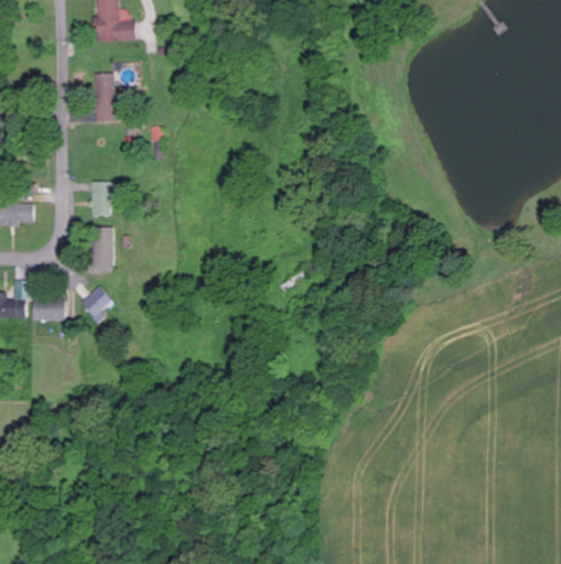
[(135,41),(133,9),(119,10),(119,0),(96,0),(97,18),(95,18),(96,42),(135,41)]
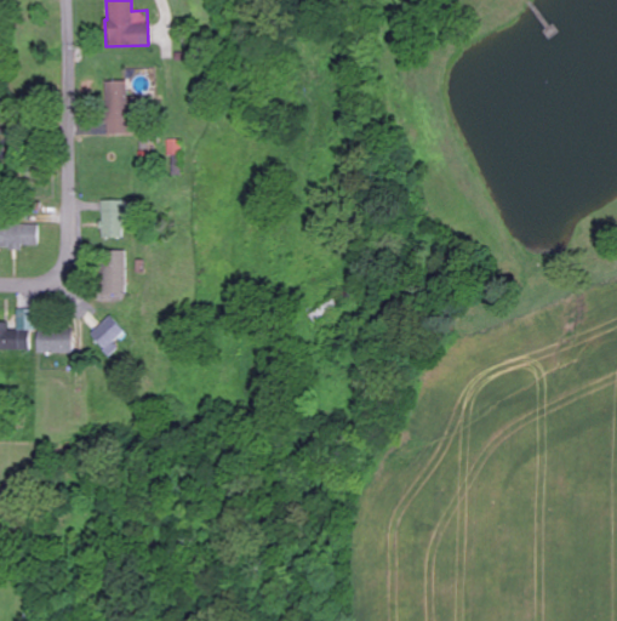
[(129,81),(103,81),(106,135),(130,135),(129,81)]
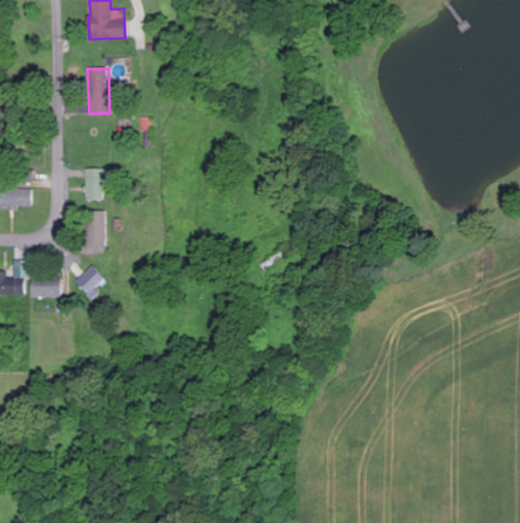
[(105,170),(85,169),(85,201),(104,201),(105,170)]
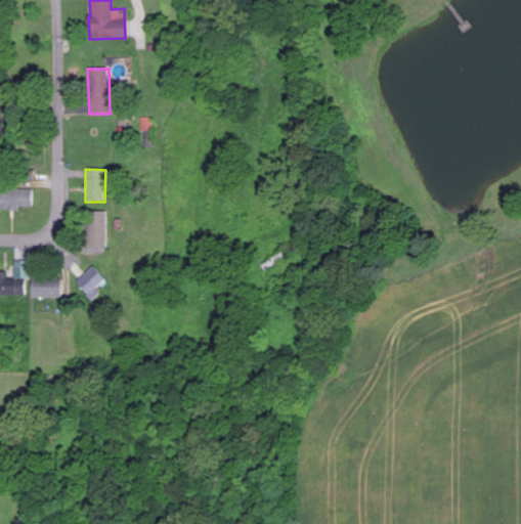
[(32,207),(32,189),(0,188),(0,210),(18,211),(18,207),(32,207)]
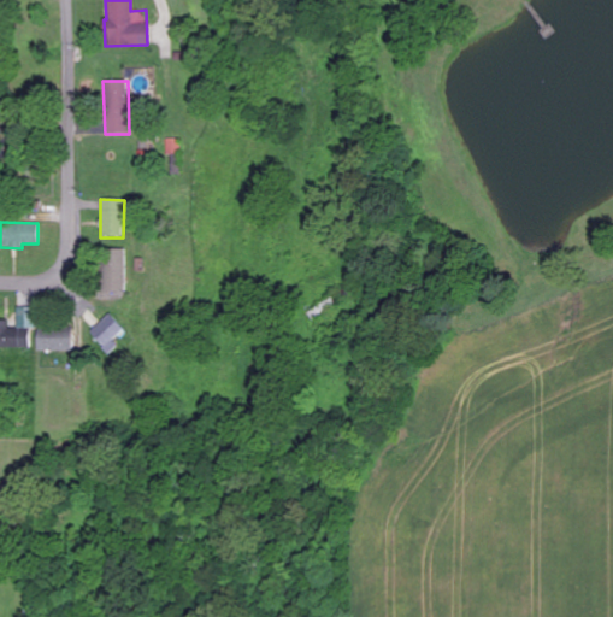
[(102,250),(101,292),(125,292),(125,251),(102,250)]
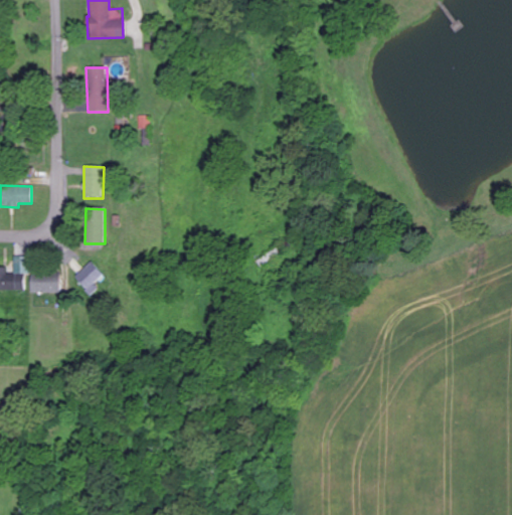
[(6,269),(0,268),(0,290),(24,292),(25,260),(13,259),(12,275),(6,275),(6,269)]
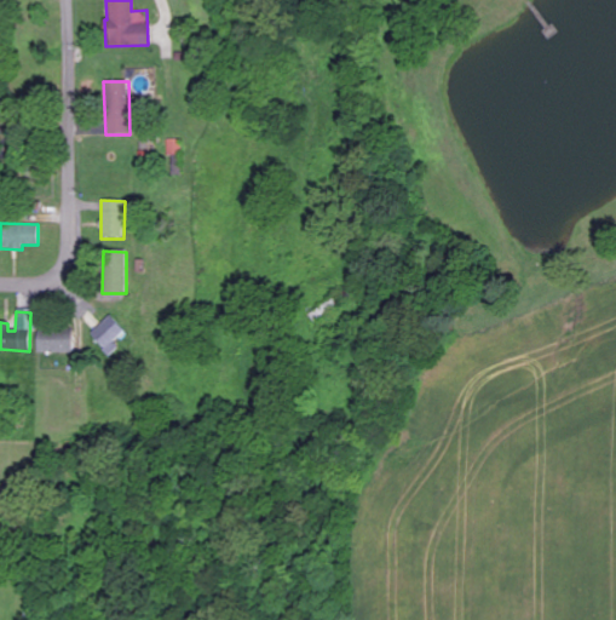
[(125,331),(110,315),(90,334),(110,356),(119,349),(113,343),(125,331)]
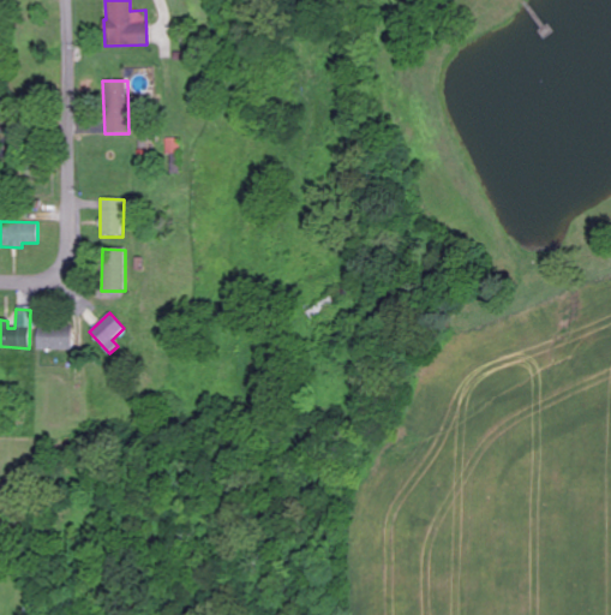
[(72,327),(36,328),(36,351),(72,350),(72,327)]
